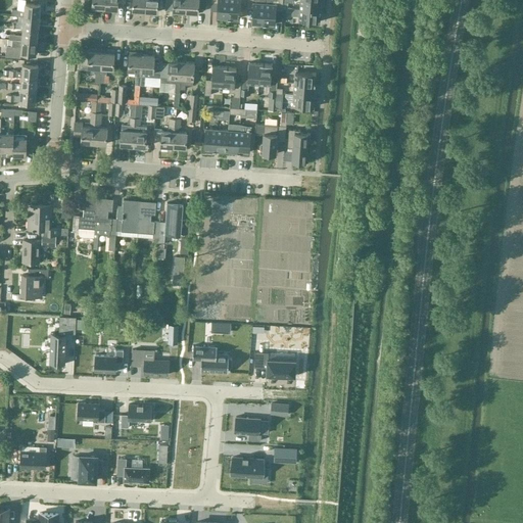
[(105,0),(104,8),(117,9),(117,2),(126,2),(126,0),(105,0)]
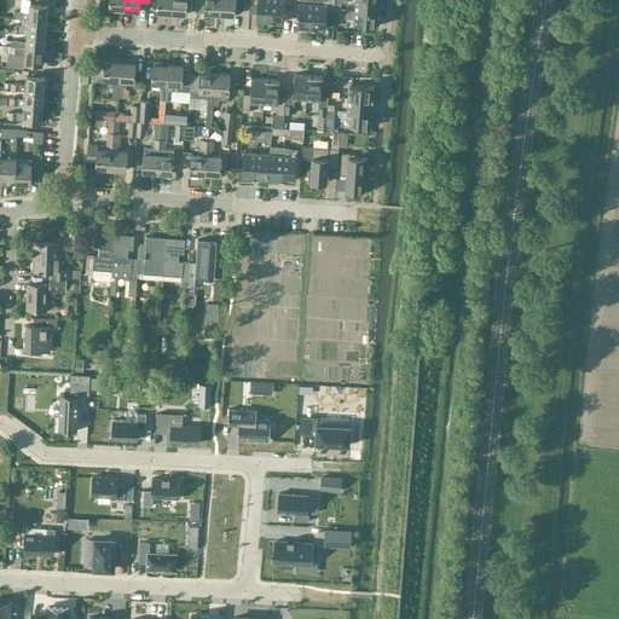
[(172,13),(173,0),(157,0),(157,12),(172,13)]
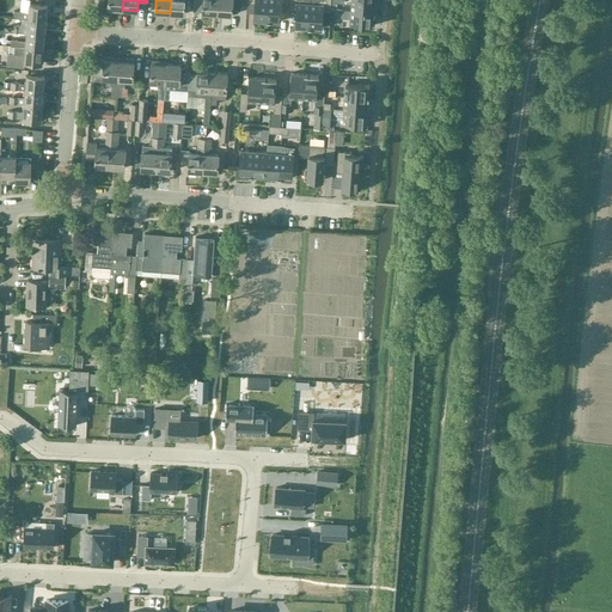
[(185,0),(171,0),(170,13),(185,14),(185,0)]
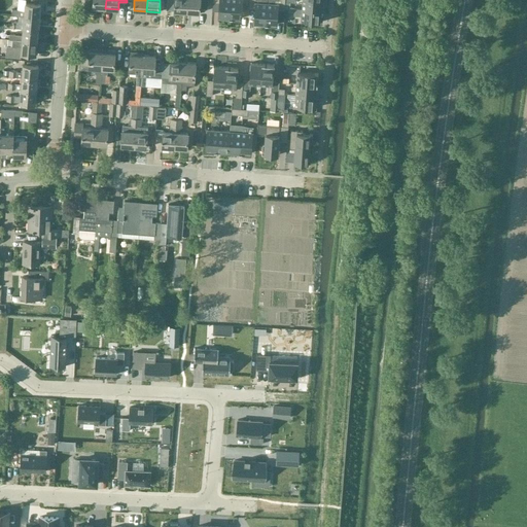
[(187,11),(187,0),(168,0),(168,9),(175,9),(175,10),(187,11)]
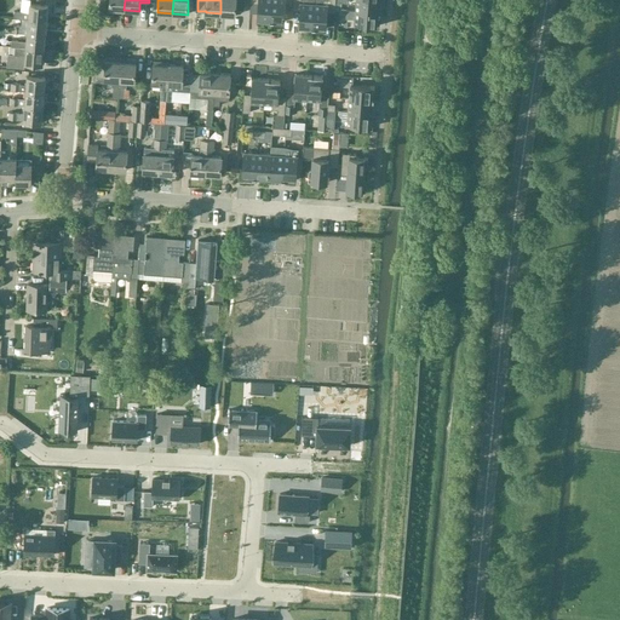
[(220,0),(220,13),(235,15),(235,7),(244,9),(244,0),(220,0)]
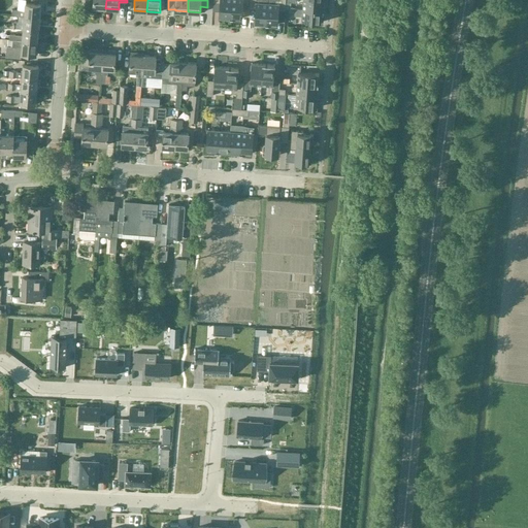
[(230,18),(231,0),(213,0),(213,2),(220,2),(219,17),(230,18)]
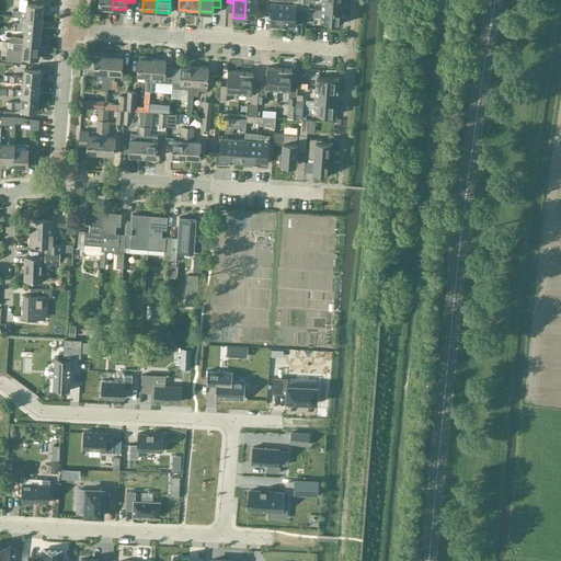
[(259,2),(265,2),(265,0),(245,0),(244,19),(258,20),(259,2)]
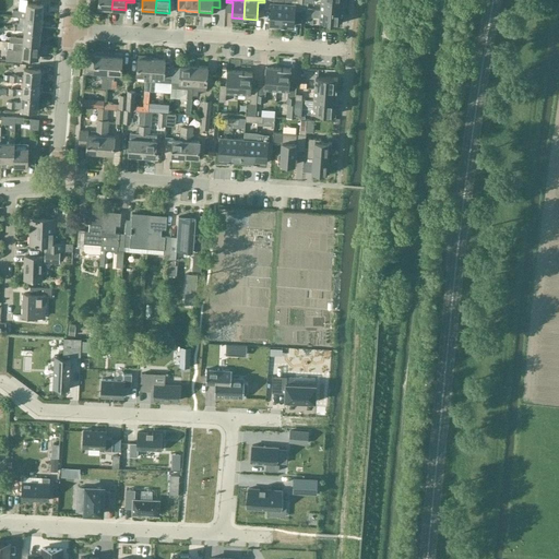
[(264,0),(264,2),(264,7),(271,7),(270,24),(282,25),(284,3),(283,0),(264,0)]
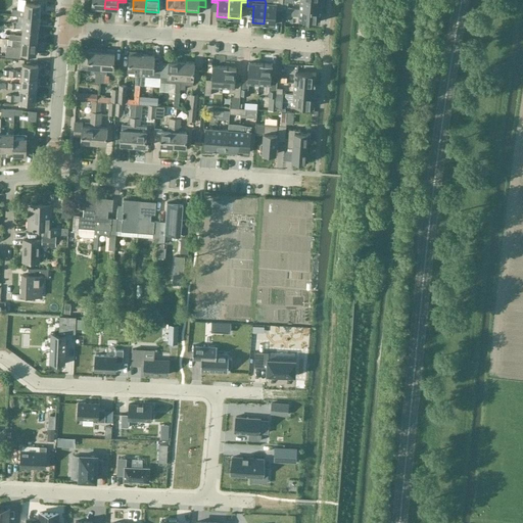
[(265,0),(266,3),(264,24),(275,25),(277,8),(283,8),(283,1),(283,0),(265,0)]
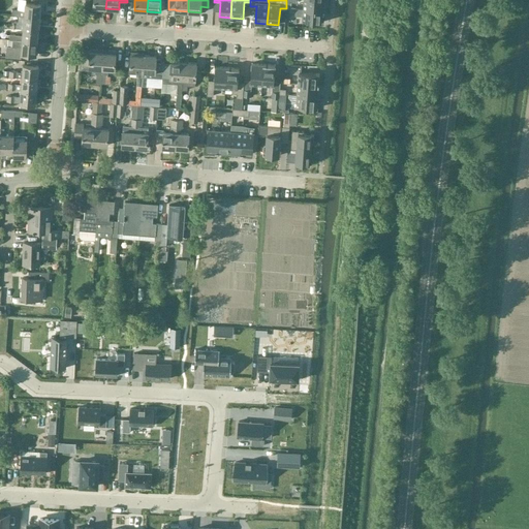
[(324,9),(324,0),(304,0),(304,8),(324,9)]
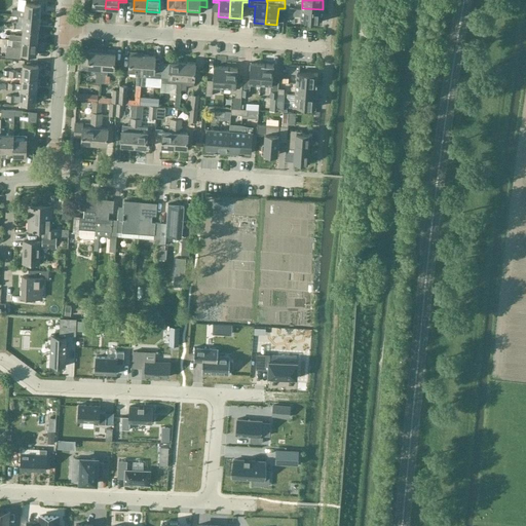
[(25,15),(25,16),(40,17),(41,5),(26,4),(25,10),(12,9),(11,14),(25,15)]
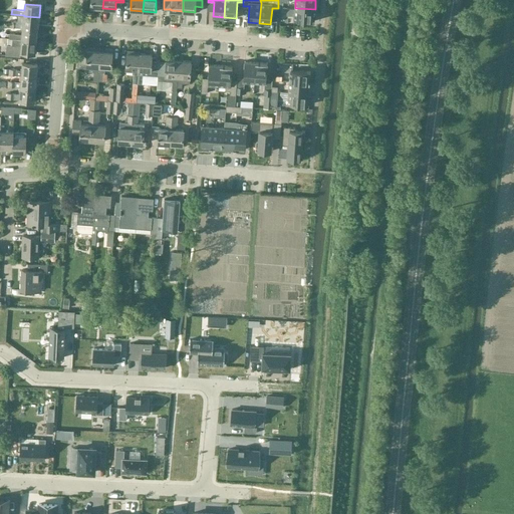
[(287,13),(287,15),(294,15),(294,20),(314,21),(315,9),(295,8),(287,8),(287,13)]
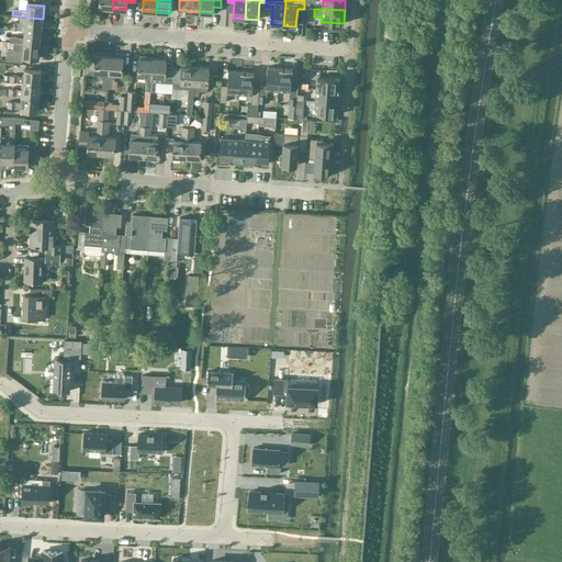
[(42,32),(43,19),(26,18),(25,23),(11,22),(11,29),(25,30),(25,31),(42,32)]
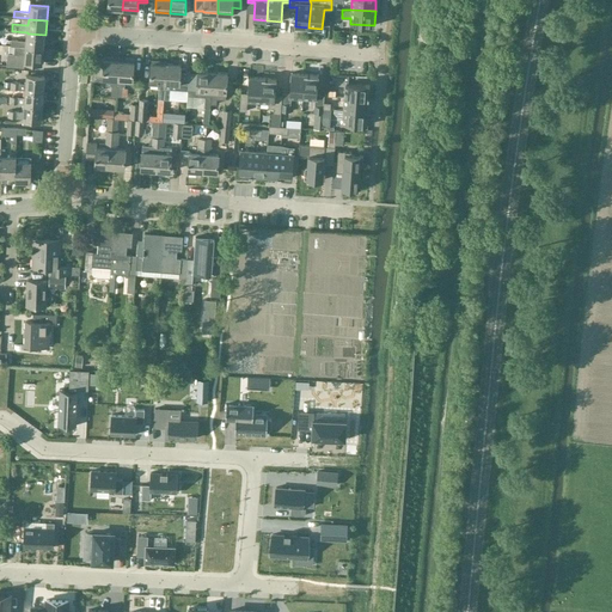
[(44,49),(46,35),(28,34),(26,40),(12,40),(11,46),(14,46),(14,47),(44,49)]
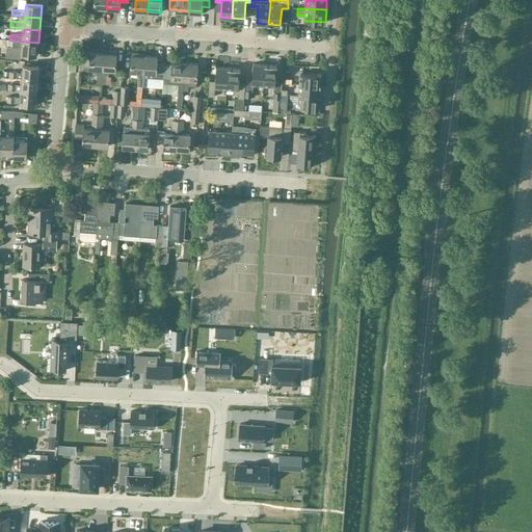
[(37,55),(38,43),(12,41),(12,46),(10,47),(7,47),(6,57),(21,58),(22,54),(37,55)]
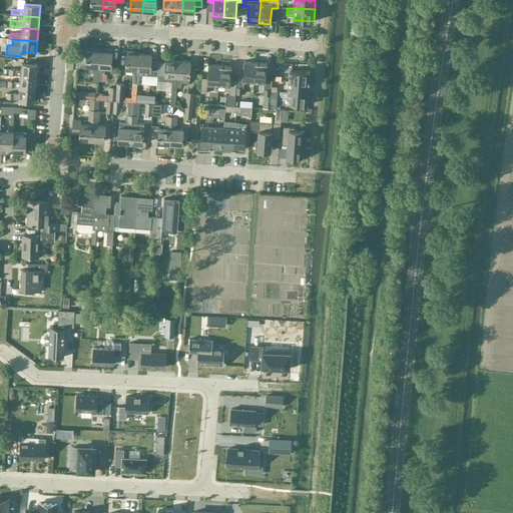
[(97,80),(100,51),(94,50),(94,48),(88,48),(87,55),(78,55),(78,67),(86,68),(86,64),(92,65),(92,71),(93,71),(93,80),(97,80)]
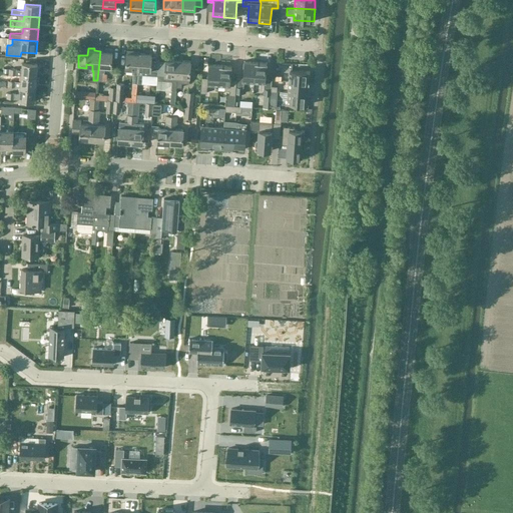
[(105,51),(100,51),(97,80),(102,81),(102,72),(104,72),(104,66),(111,66),(112,49),(105,49),(105,51)]
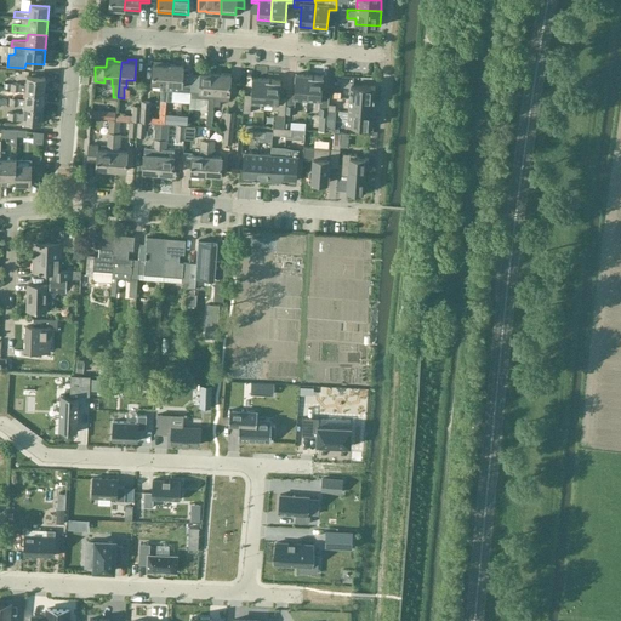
[(167,83),(169,64),(163,63),(163,62),(154,61),(153,81),(160,83),(160,90),(161,90),(160,108),(166,109),(166,101),(167,91),(167,83)]
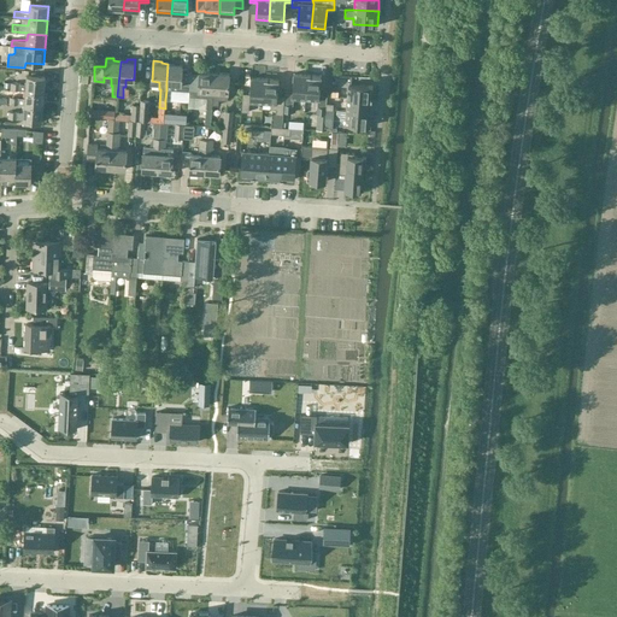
[(166,82),(166,90),(181,90),(181,86),(189,86),(191,86),(192,72),(182,72),(182,64),(168,64),(166,82)]
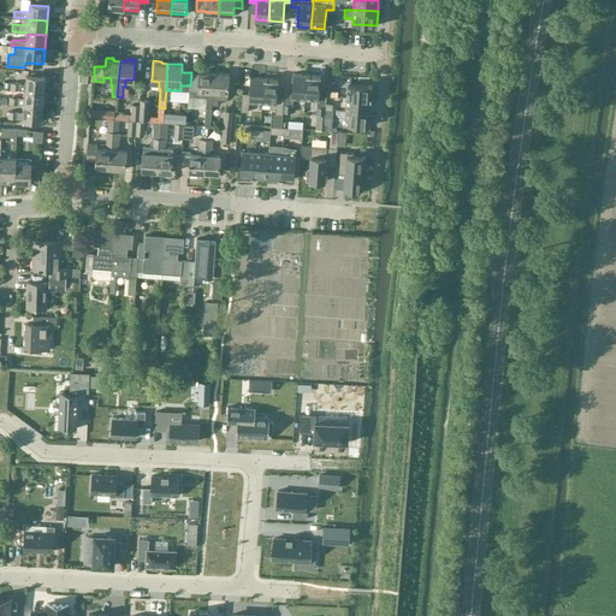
[(213,90),(214,72),(199,71),(199,73),(191,72),(190,86),(189,86),(189,96),(207,98),(205,118),(211,119),(211,108),(212,110),(212,105),(213,90)]
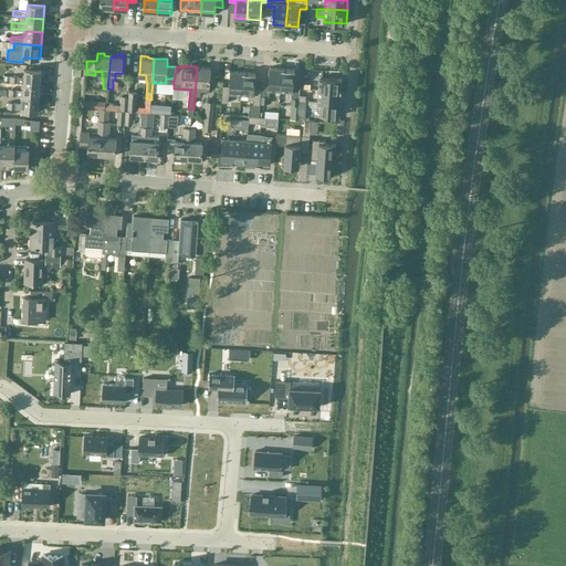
[(307,77),(317,79),(317,65),(307,65),(307,77)]
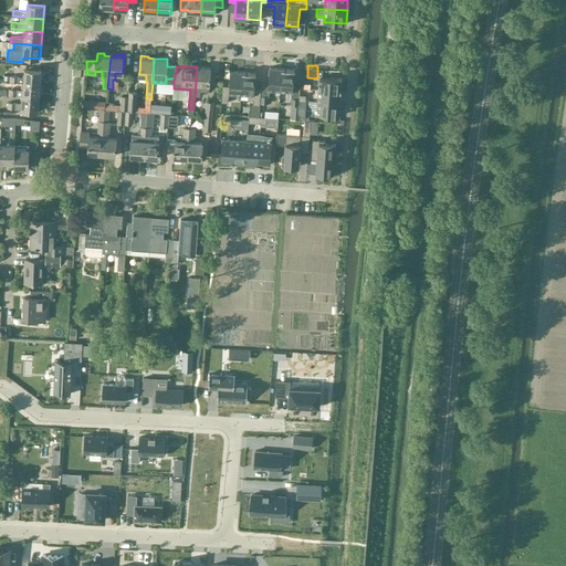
[(211,67),(197,66),(196,83),(195,96),(200,96),(200,92),(209,92),(210,84),(211,67)]
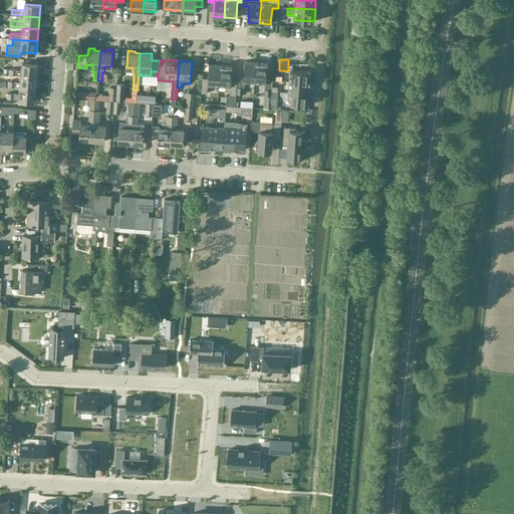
[(255,82),(256,62),(245,61),(243,81),(255,82)]
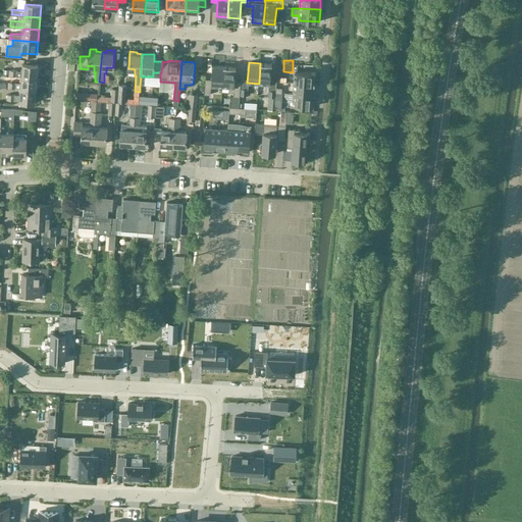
[(271,64),(260,63),(259,84),(270,85),(271,64)]
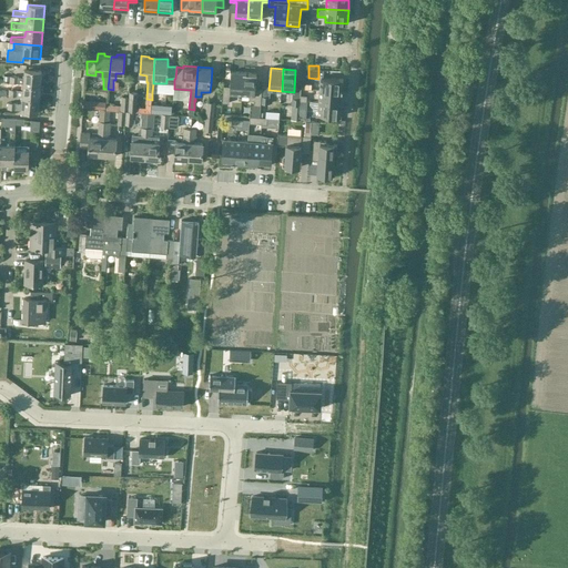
[(23,83),(23,84),(40,85),(41,72),(24,71),(23,77),(10,75),(10,82),(23,83)]
